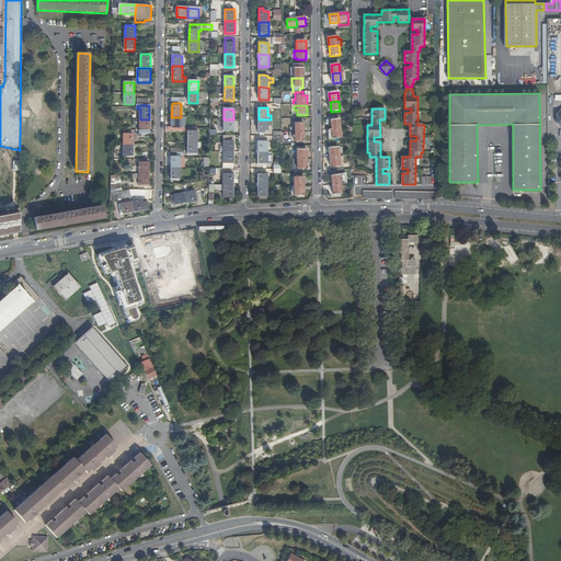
[(181,117),(171,117),(171,132),(184,132),(184,127),(181,127),(181,117)]
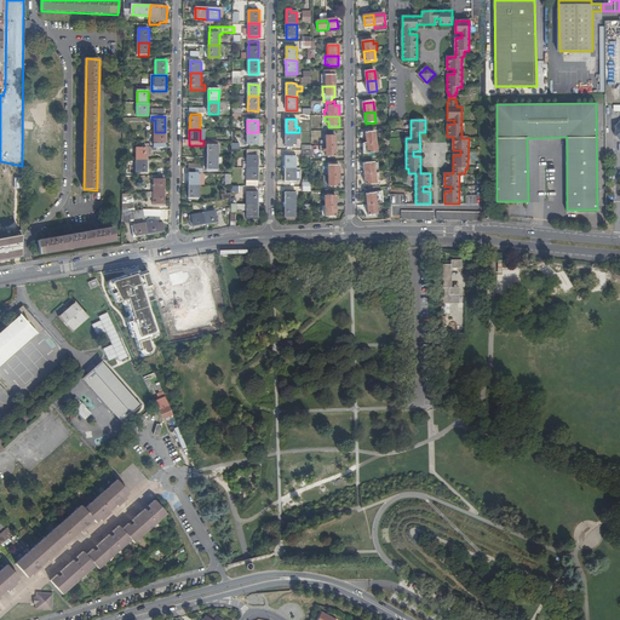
[(165,144),(165,132),(155,132),(154,144),(165,144)]
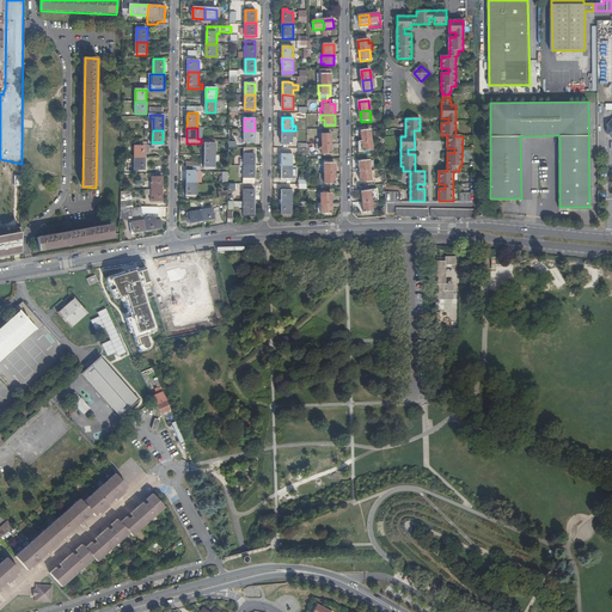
[(255,145),(255,130),(244,130),(244,145),(250,145),(255,145)]
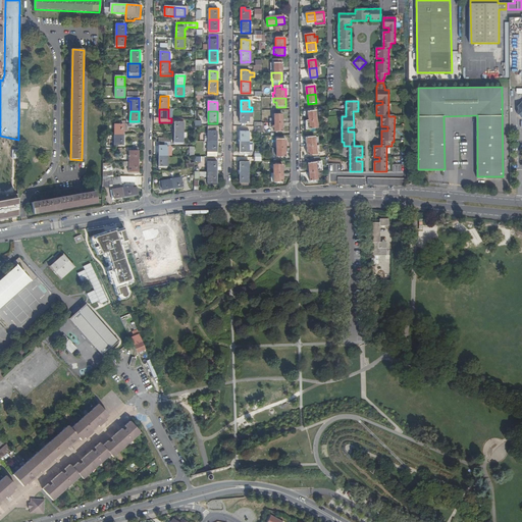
[(252,111),(241,111),(241,122),(249,122),(249,117),(254,117),(253,111),(252,111)]
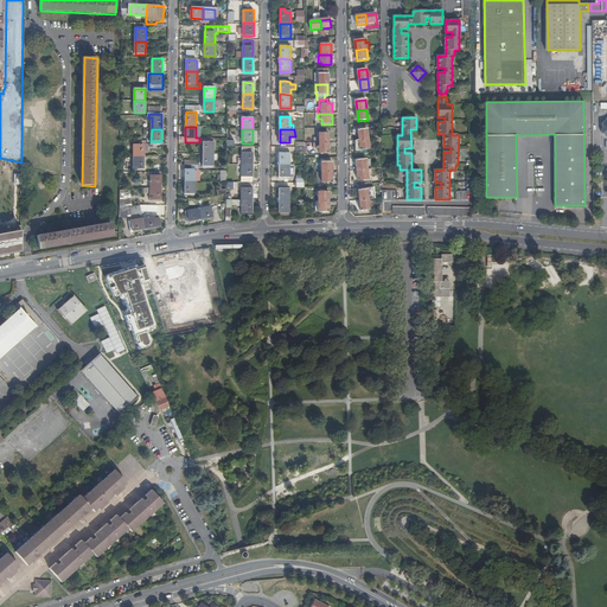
[(359,140),(368,139),(366,129),(358,131),(359,140)]
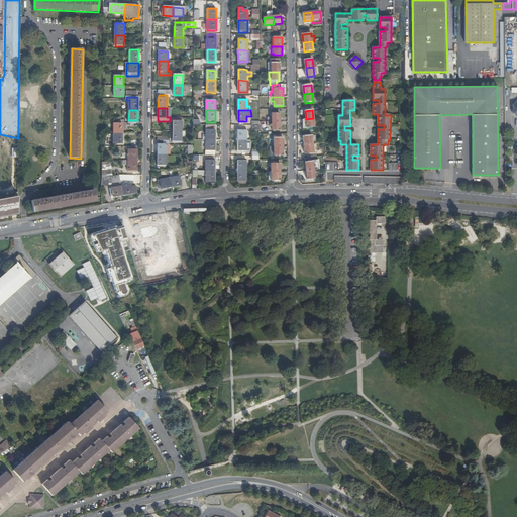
[(173,121),(173,131),(182,131),(182,123),(182,118),(170,117),(170,121),(173,121)]
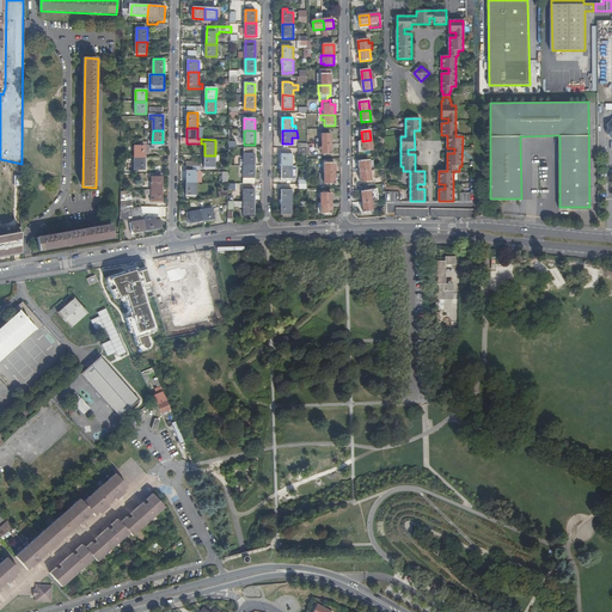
[(362,141),(360,141),(360,147),(359,147),(359,152),(372,151),(371,140),(362,141)]
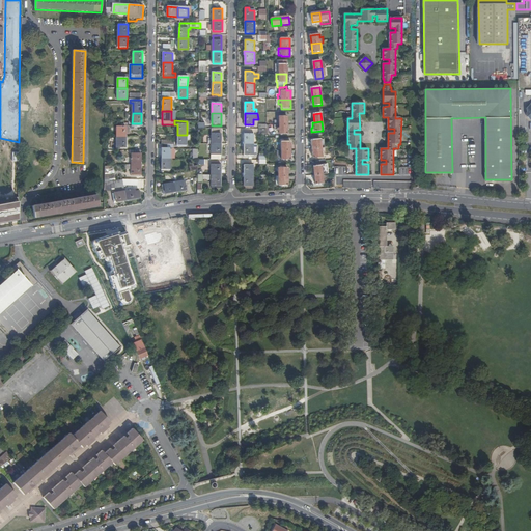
[(117,138),(127,138),(127,128),(117,128),(117,138)]
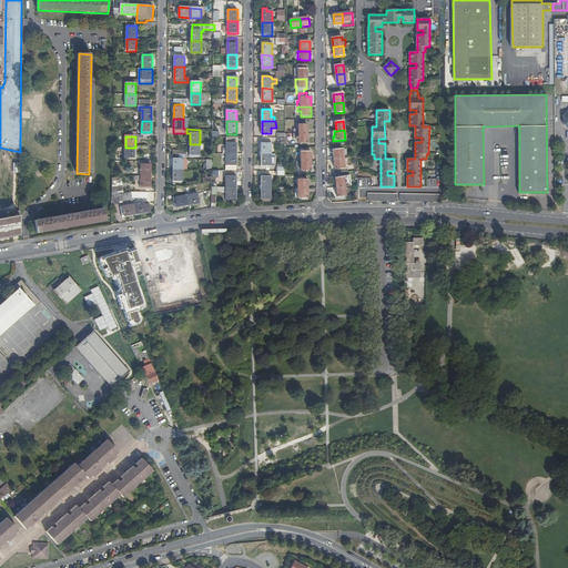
[(226,154),(236,154),(236,143),(239,143),(237,138),(226,138),(226,154)]
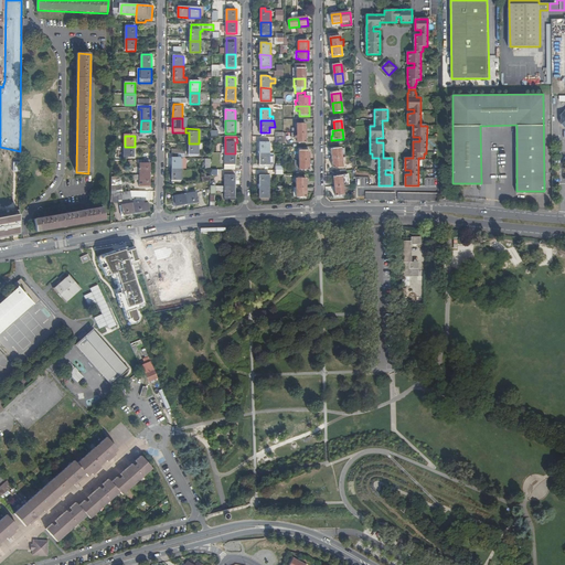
[(260,141),(260,153),(269,153),(269,141),(260,141)]
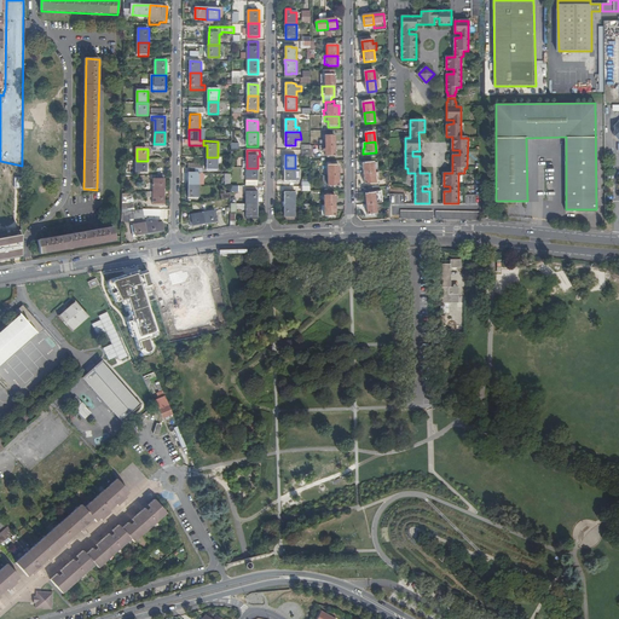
[(218,157),(207,157),(207,169),(218,169),(218,157)]
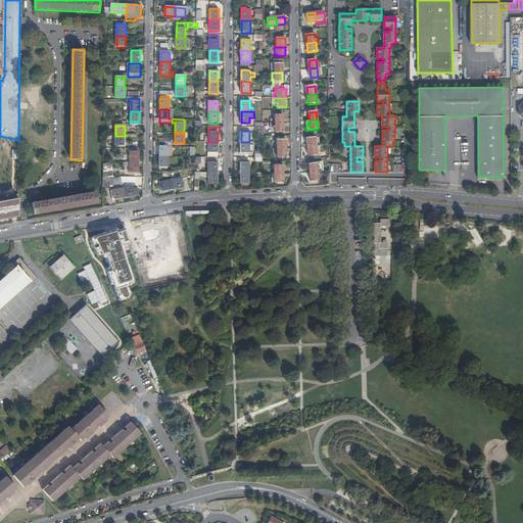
[(124,146),(125,136),(115,136),(114,146),(124,146)]
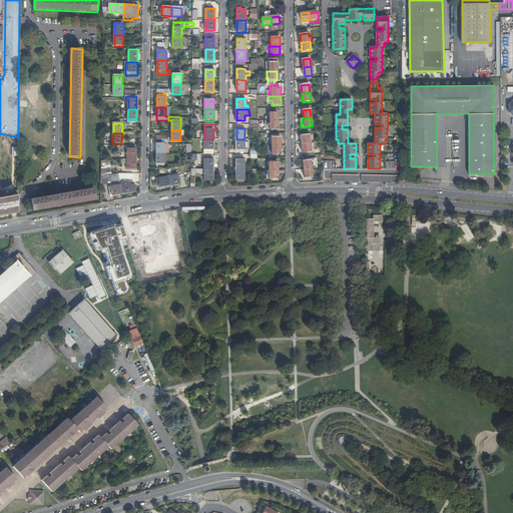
[(301,136),(302,144),(311,143),(310,135),(301,136)]
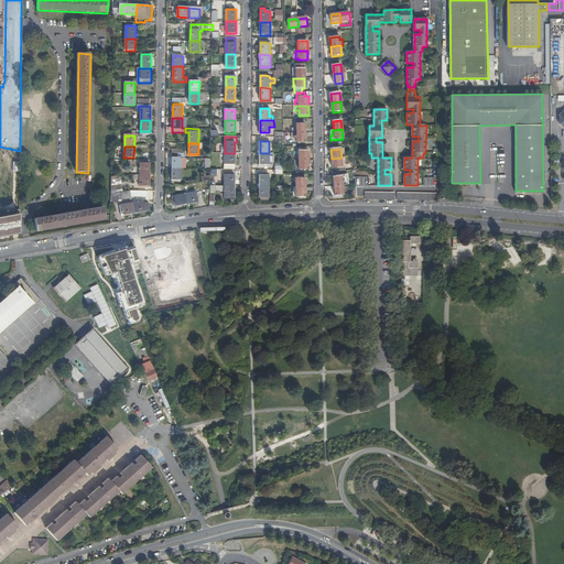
[(299,161),(308,161),(308,151),(299,151),(299,161)]
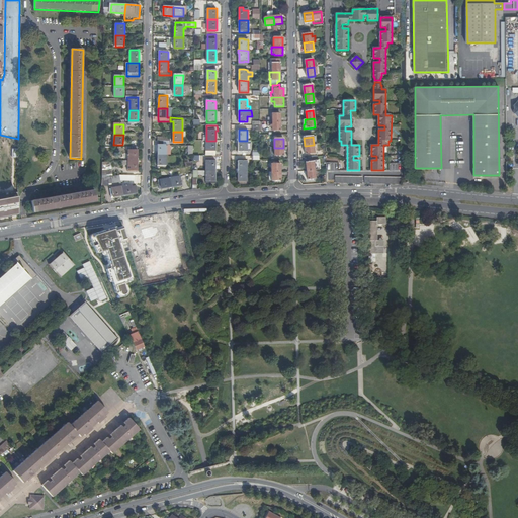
[(159,141),(158,141),(158,155),(167,155),(171,155),(171,146),(170,146),(170,141),(159,141)]
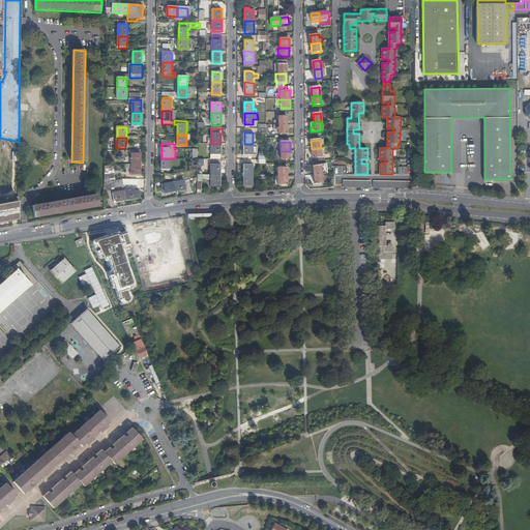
[(211,159),(221,159),(221,144),(211,144),(211,159)]
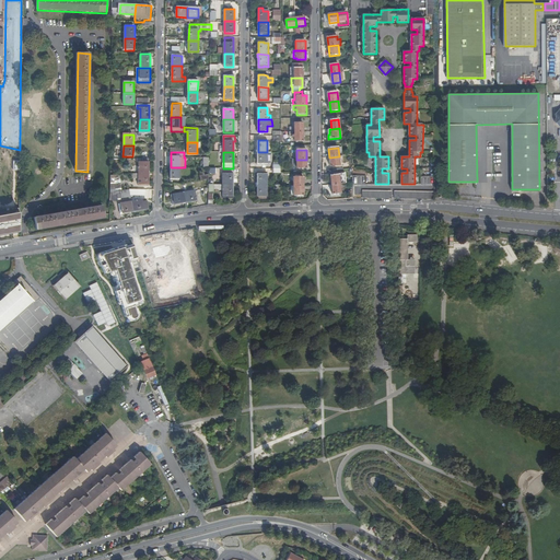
[(267,152),(258,152),(257,166),(260,166),(261,165),(267,165),(267,152)]
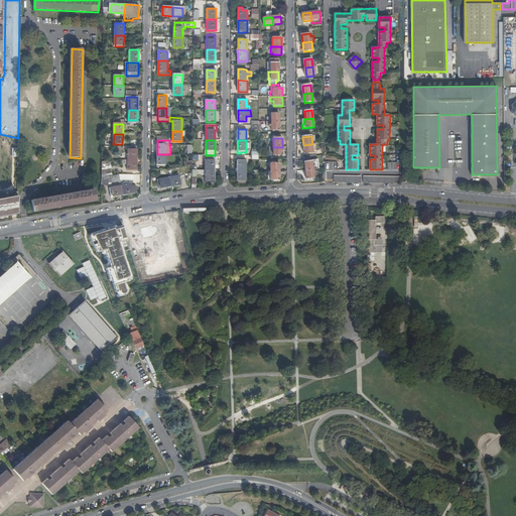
[(312,144),(303,145),(304,154),(313,153),(312,144)]
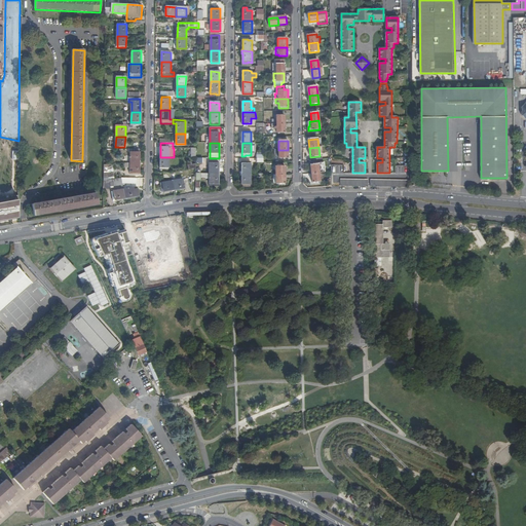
[(130,163),(140,163),(140,150),(130,150),(130,163)]
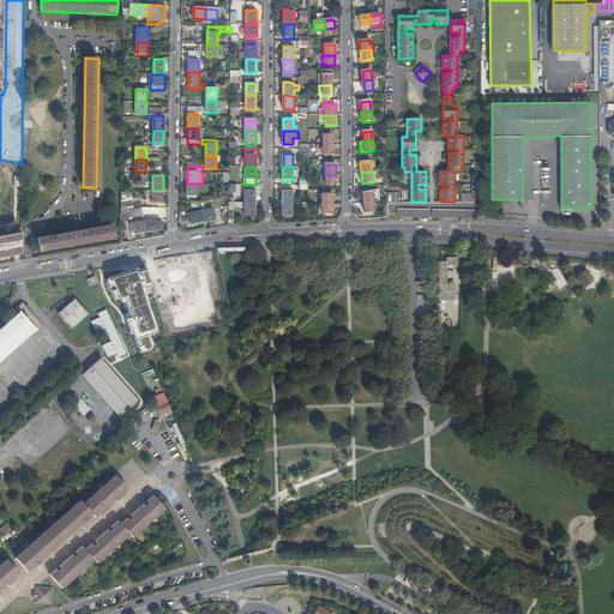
[(325,175),(321,175),(321,184),(325,184),(326,185),(336,185),(336,175),(325,175)]
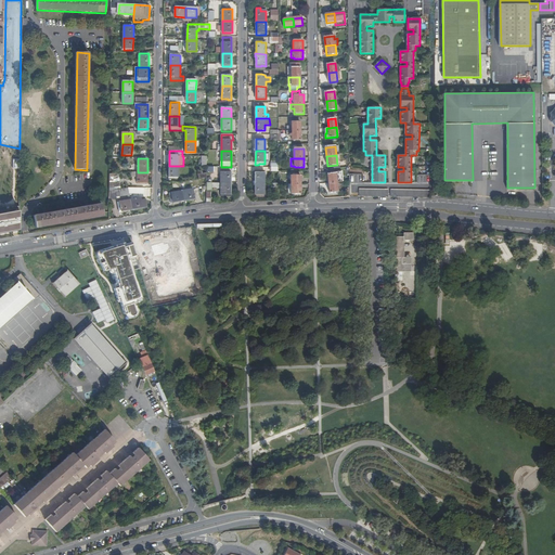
[(179,166),(169,166),(169,178),(179,179),(179,166)]
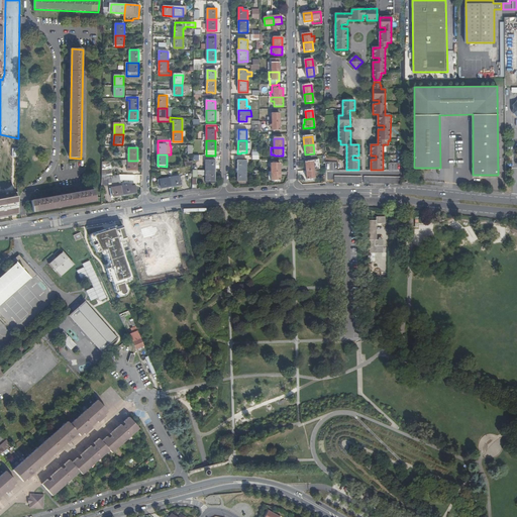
[(206,171),(215,171),(215,162),(215,161),(215,159),(206,159),(206,171)]
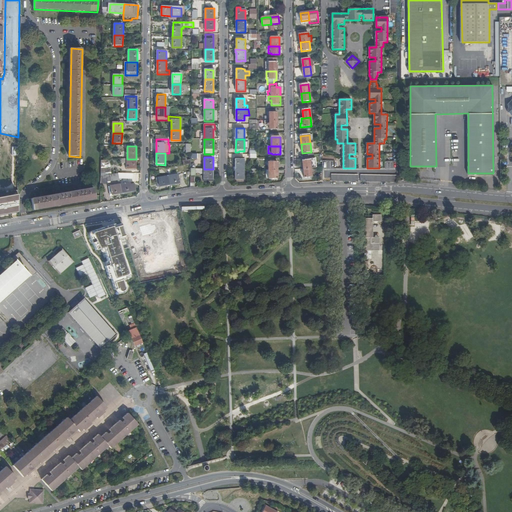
[(236,158),(235,169),(244,169),(244,158),(236,158)]
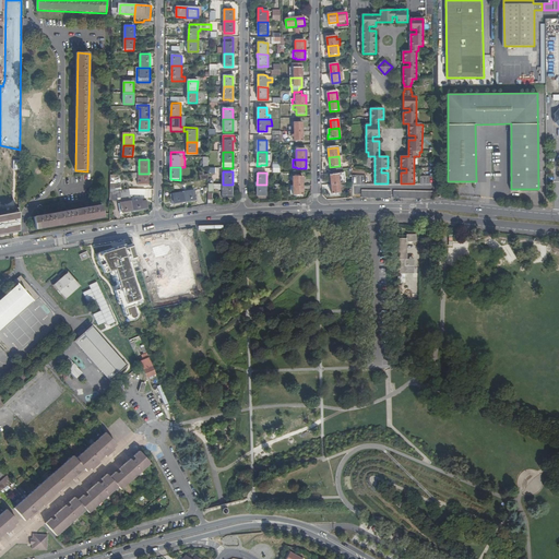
[(147,186),(149,174),(139,174),(139,178),(139,186),(147,186)]
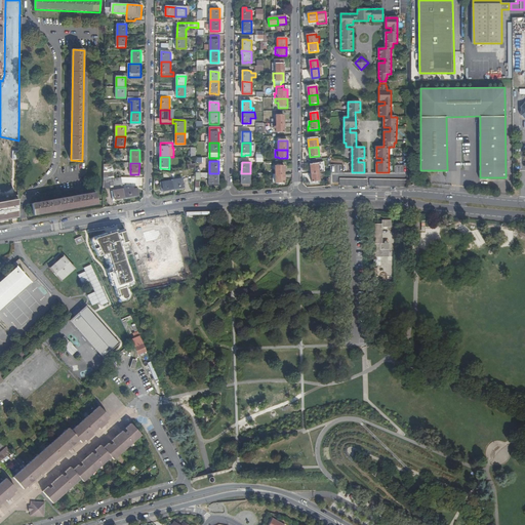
[(104,164),(104,178),(114,176),(113,164),(104,164)]
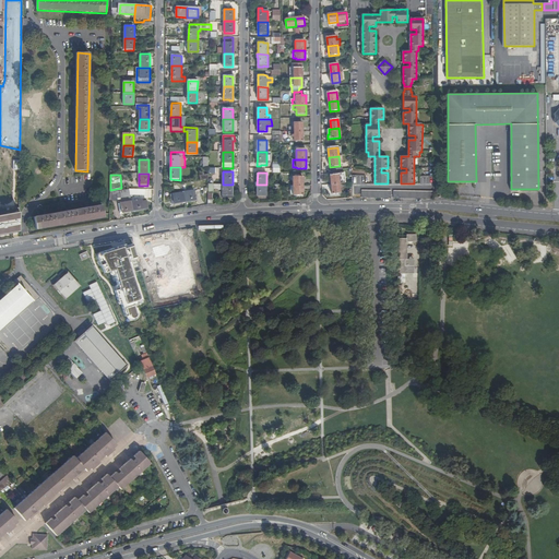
[(331,176),(331,185),(340,183),(339,175),(331,176)]
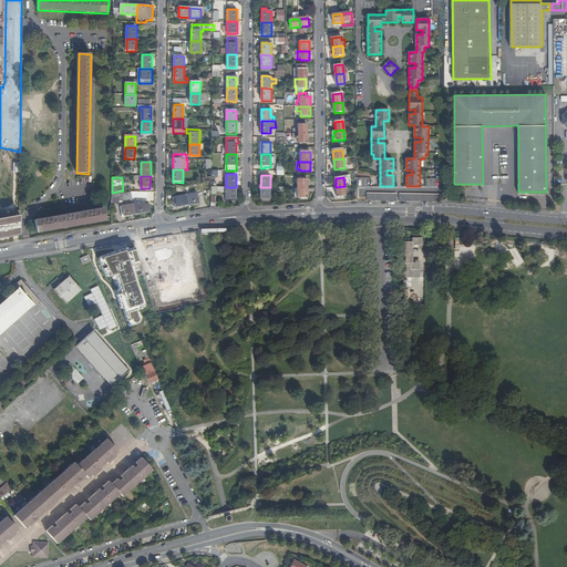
[(357,178),(357,187),(368,186),(368,177),(357,178)]
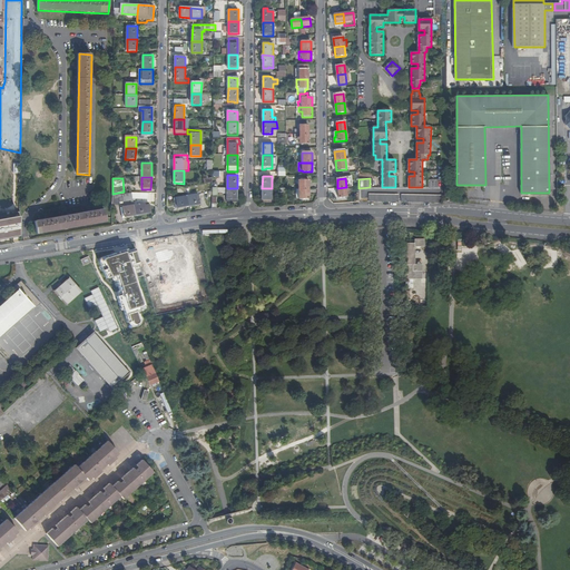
[(300,189),(308,189),(308,180),(300,180),(300,189)]
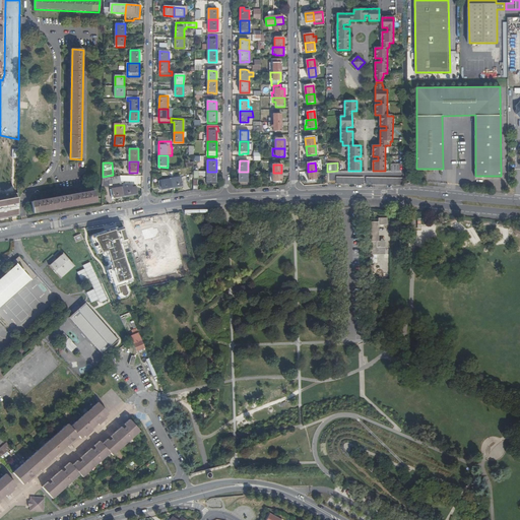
[(316,171),(308,172),(309,181),(317,180),(316,171)]
